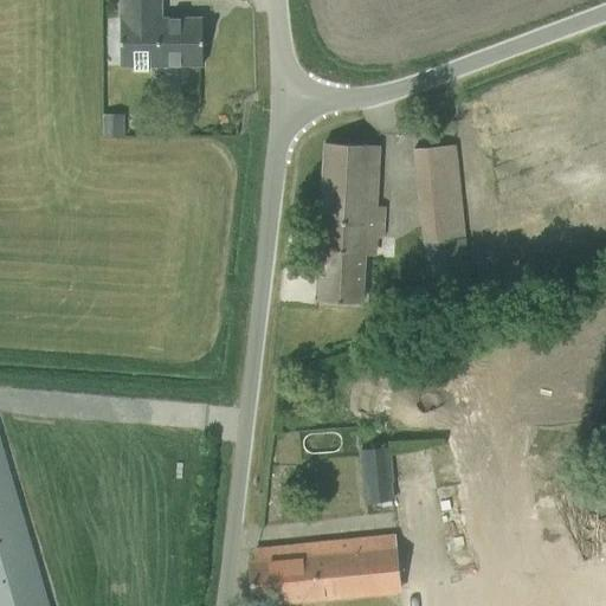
[(121,0),(122,66),(202,66),(202,18),(163,18),(162,0),(121,0)]
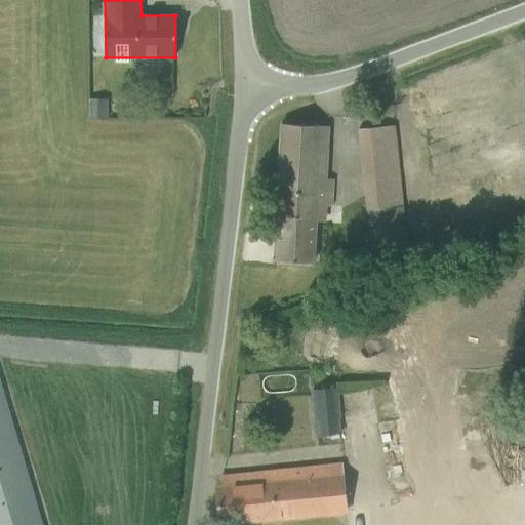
[(467,90),(474,110),(506,98),(498,79),(467,90)]
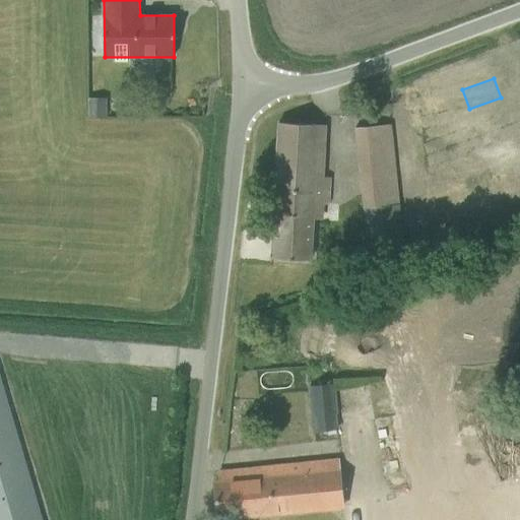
[(412,109),(423,135),(463,120),(452,93),(412,109)]
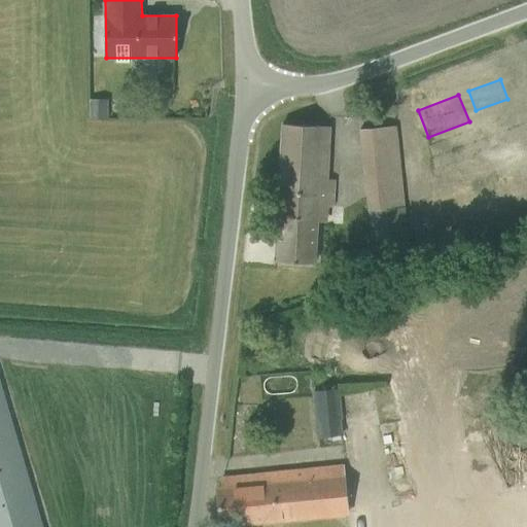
[(275,261),(318,265),(321,207),(335,208),(337,181),(326,180),(329,127),(282,125),(275,261)]
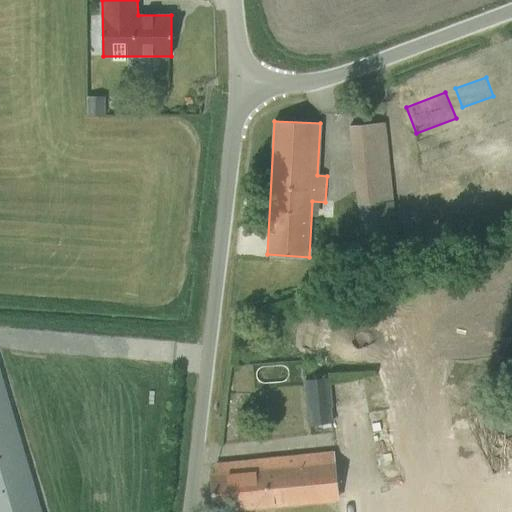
[(350,126),(362,253),(396,249),(385,123),(350,126)]
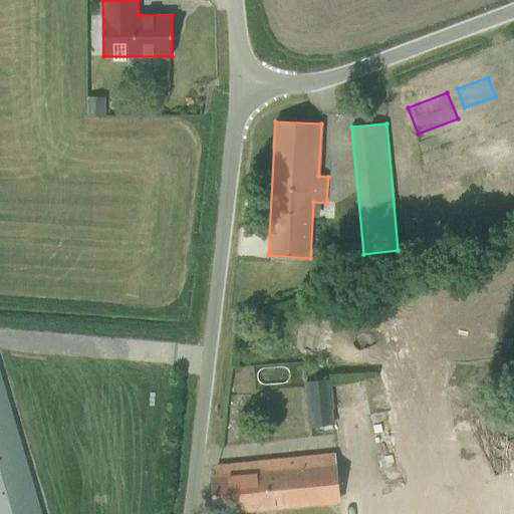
[(434,163),(441,186),(511,162),(504,140),(434,163)]
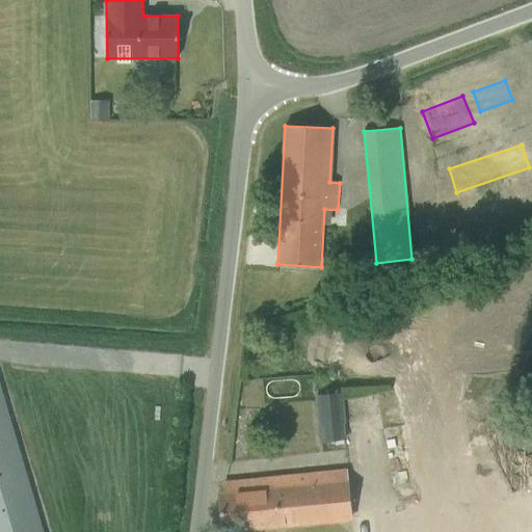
[(0,531),(42,531),(0,388),(0,531)]
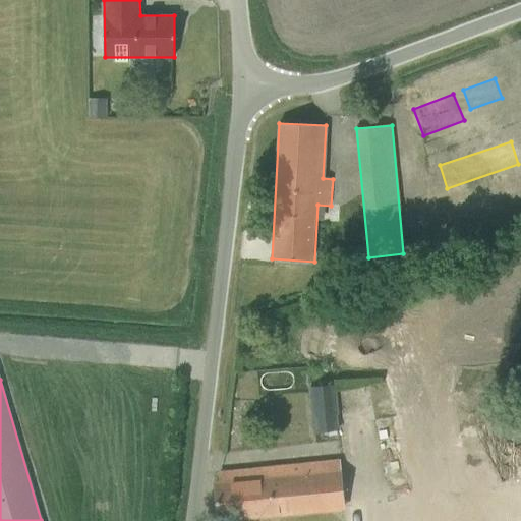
[(310,389),(314,432),(329,431),(337,431),(338,430),(336,416),(337,415),(335,387),(310,389)]
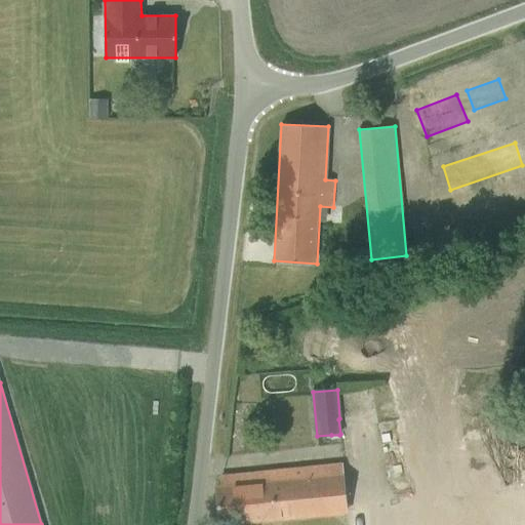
[(216,487),(219,524),(347,512),(341,463),(266,472),(245,474),(246,484),(216,487)]
